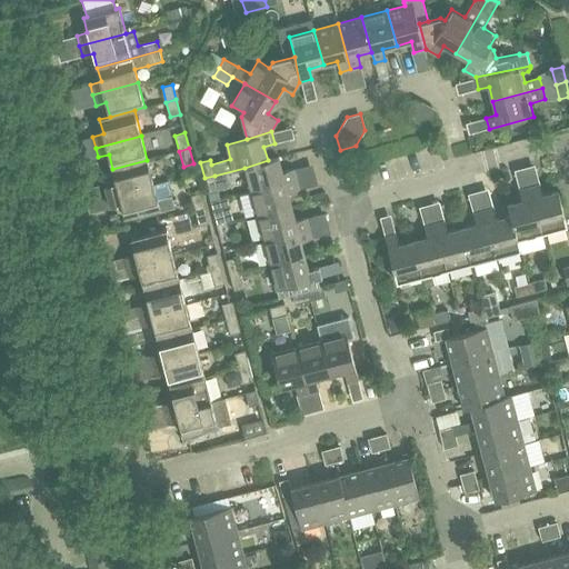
[(278,158),(268,160),(245,168),(250,191),(296,179),(293,169),(282,172),(278,158)]
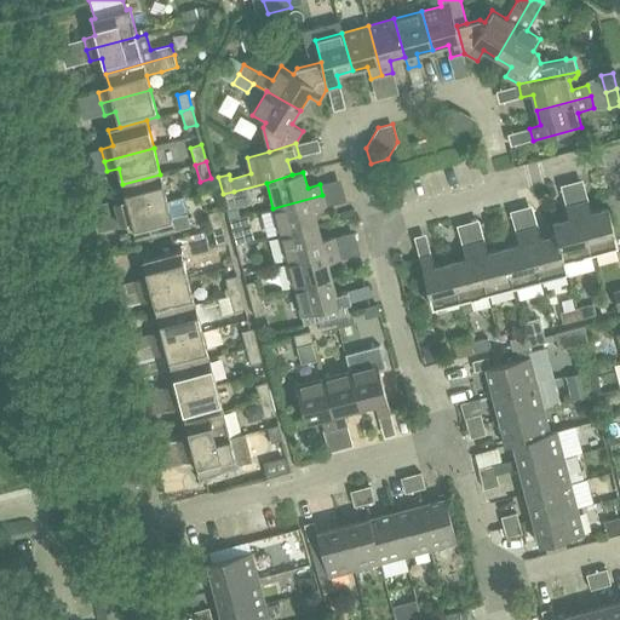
[(167,200),(160,174),(122,184),(126,200),(115,202),(118,213),(167,200)]
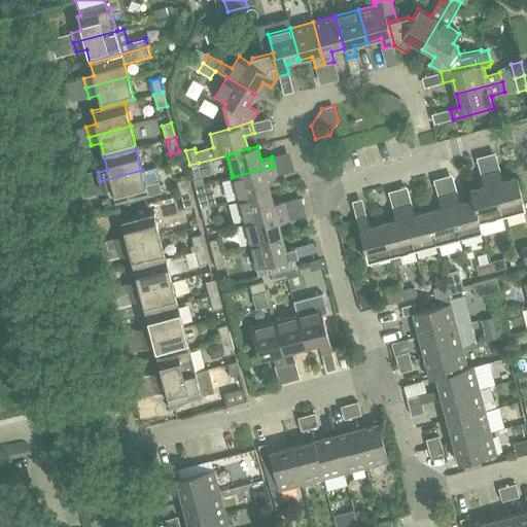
[(199,163),(189,165),(192,179),(203,177),(199,163)]
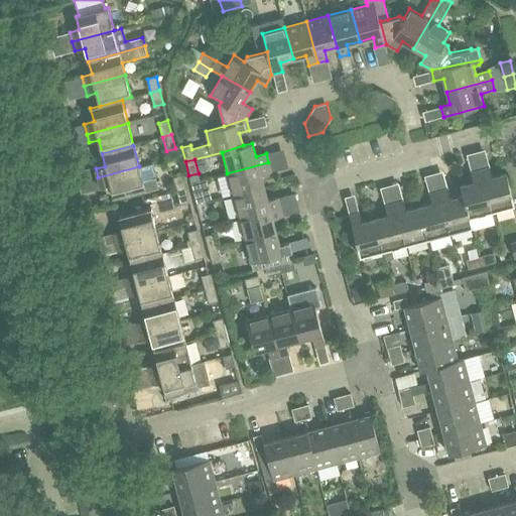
[(227,173),(233,196),(264,187),(261,174),(270,171),(268,162),(227,173)]
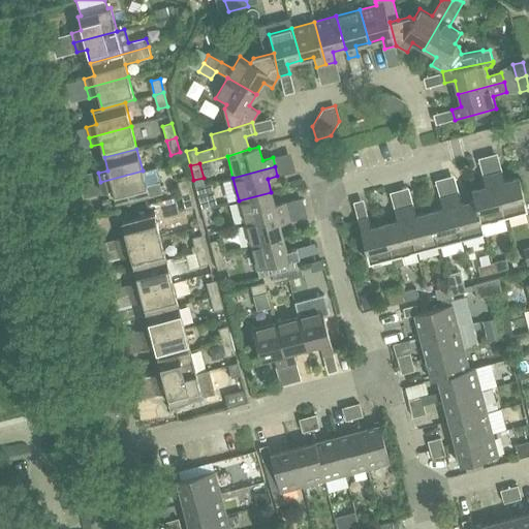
[(156,167),(143,170),(100,182),(103,192),(113,189),(117,203),(147,194),(148,196),(162,193),(159,182),(159,181),(156,167)]
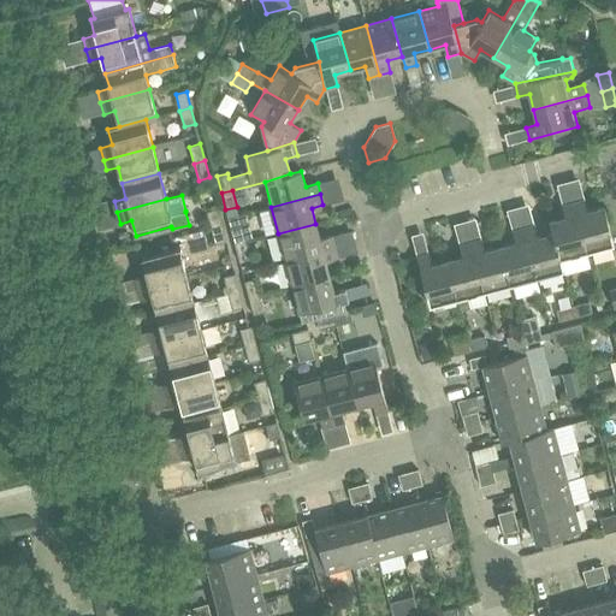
[(585,200),(573,202),(586,252),(614,244),(604,207),(587,211),(585,200)]
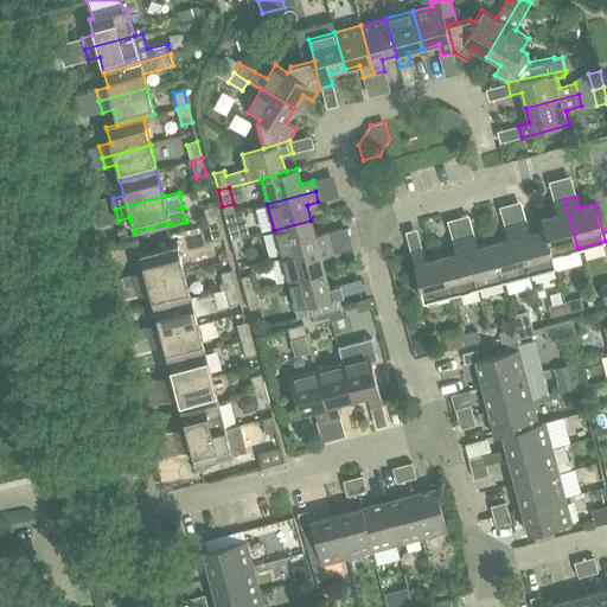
[(553,255),(577,248),(564,199),(554,203),(557,213),(542,218),(555,267),(553,255)]
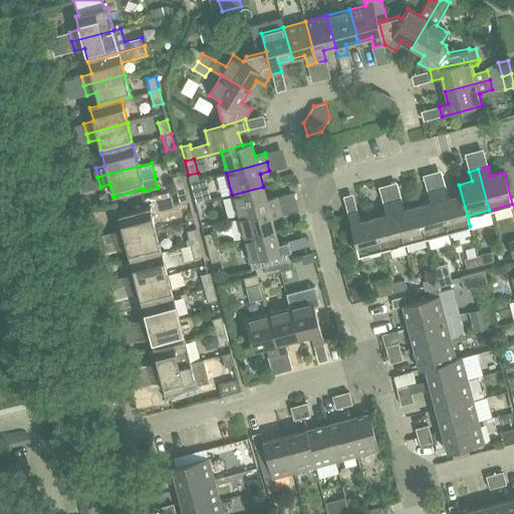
[(173,177),(176,191),(186,188),(182,175),(173,177)]
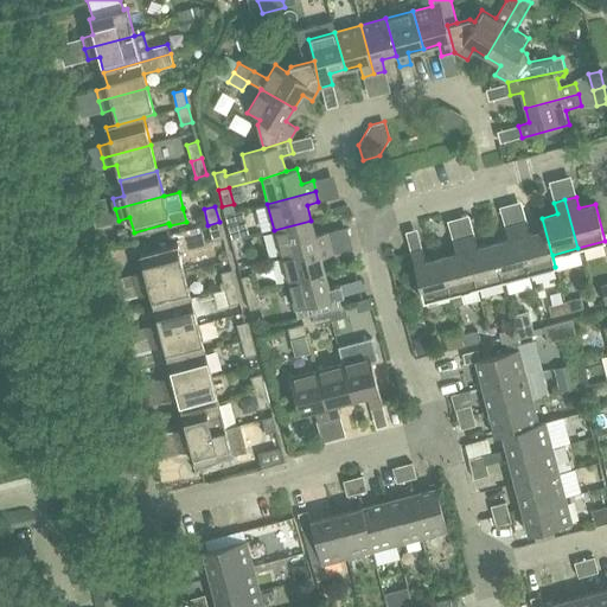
[(526,222),(516,225),(529,274),(555,267),(542,218),(541,218),(544,230),(530,234),(526,222)]
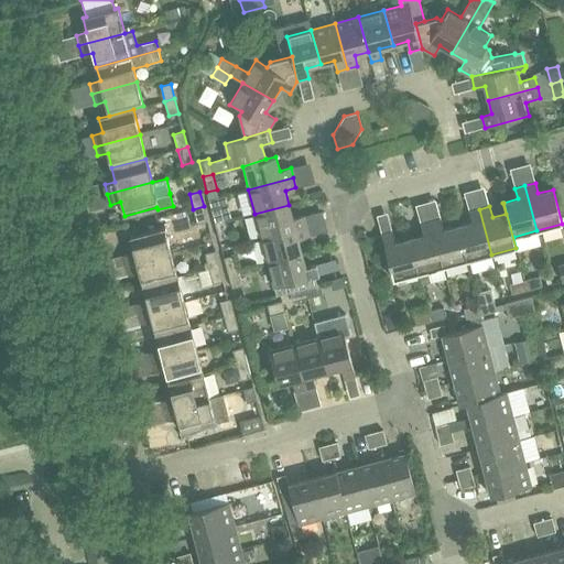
[(255,214),(261,238),(306,226),(303,216),(293,219),(289,205),(255,214)]
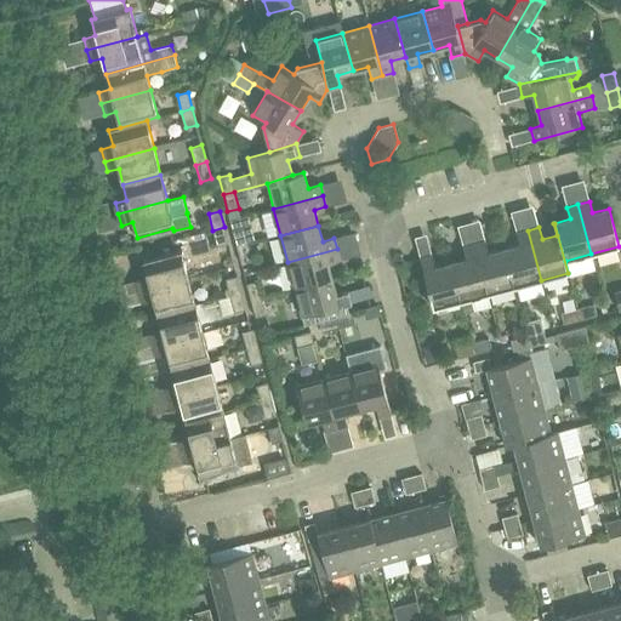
[(224,227),(212,231),(217,246),(228,244),(224,227)]
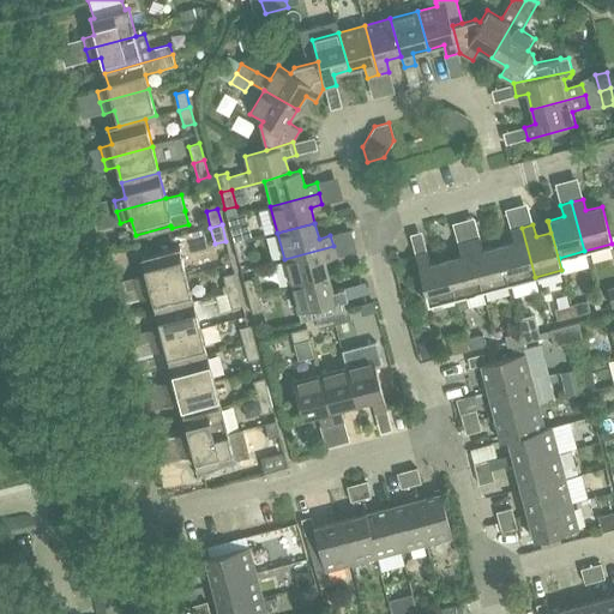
[(234,245),(246,241),(241,226),(230,228),(234,245)]
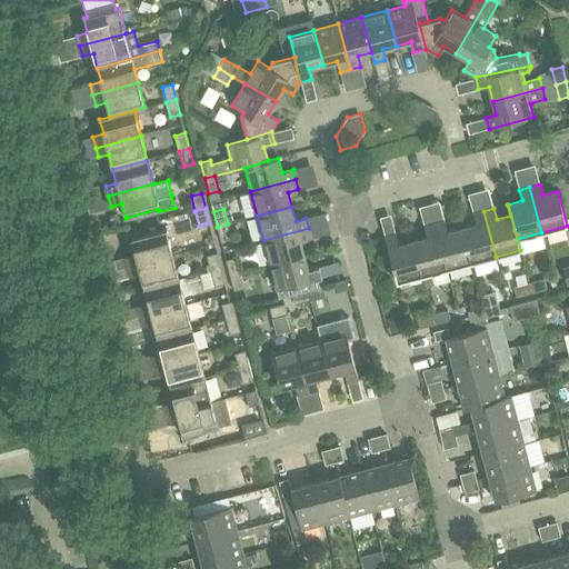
[(461,228),(471,263),(496,257),(483,211),(473,213),(476,225),(461,228)]
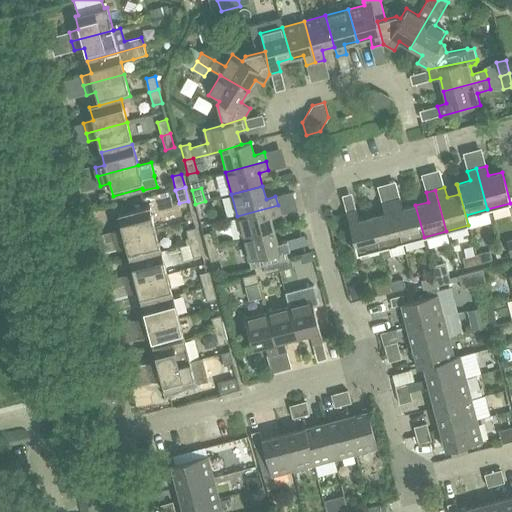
[(400,199),(391,201),(402,242),(424,237),(415,205),(403,209),(400,199)]
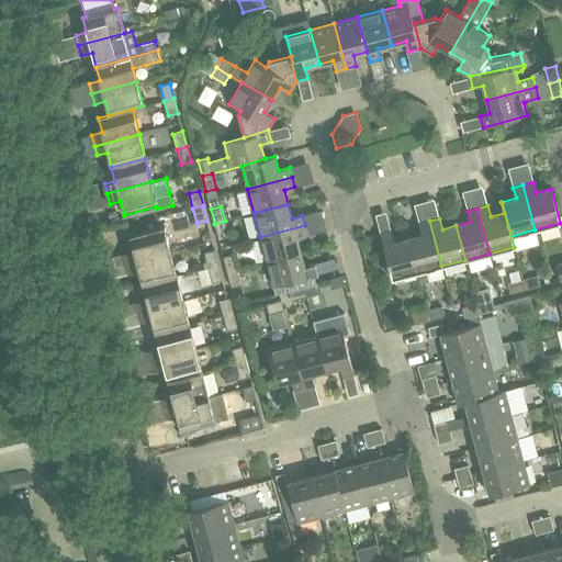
[(228,236),(225,221),(214,224),(218,238),(228,236)]
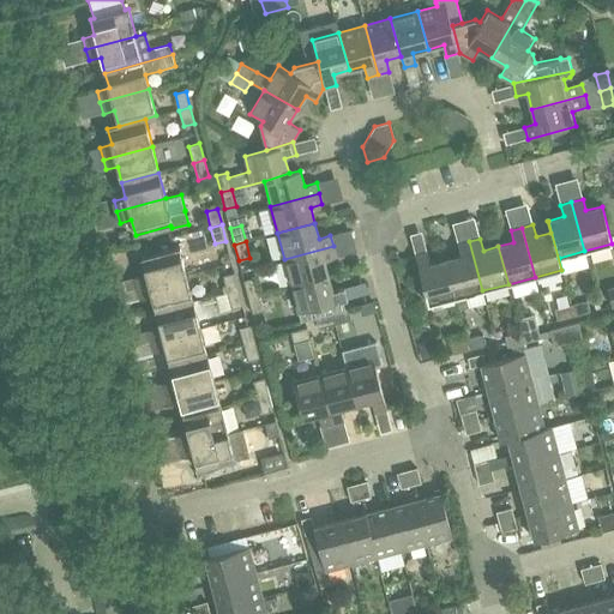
[(461,257),(445,260),(456,298),(482,290),(469,241),(458,245),(461,257)]
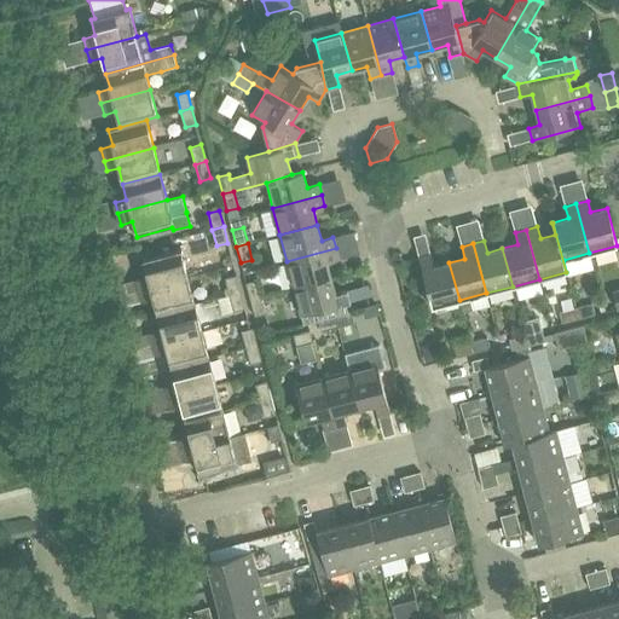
[(287,261),(294,289),(331,278),(327,262),(339,260),(336,248),(287,261)]
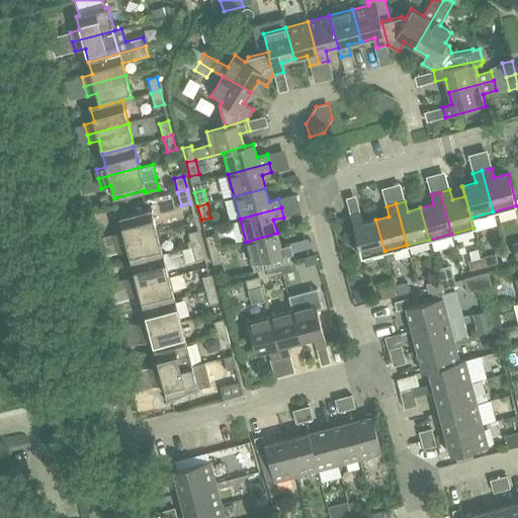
[(113,234),(115,244),(157,232),(151,209),(119,218),(123,232),(113,234)]
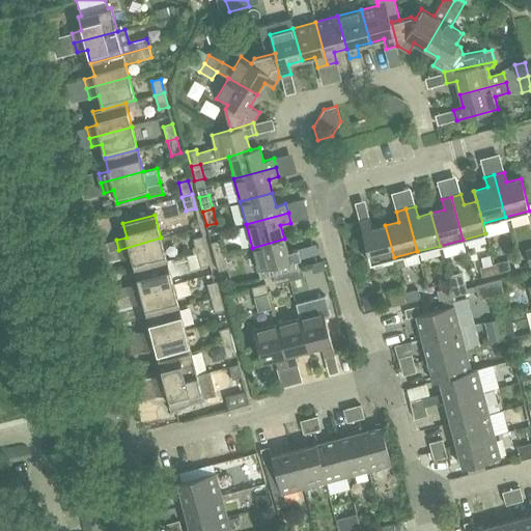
[(370,263),(394,257),(385,225),(372,228),(369,219),(359,221),(370,263)]
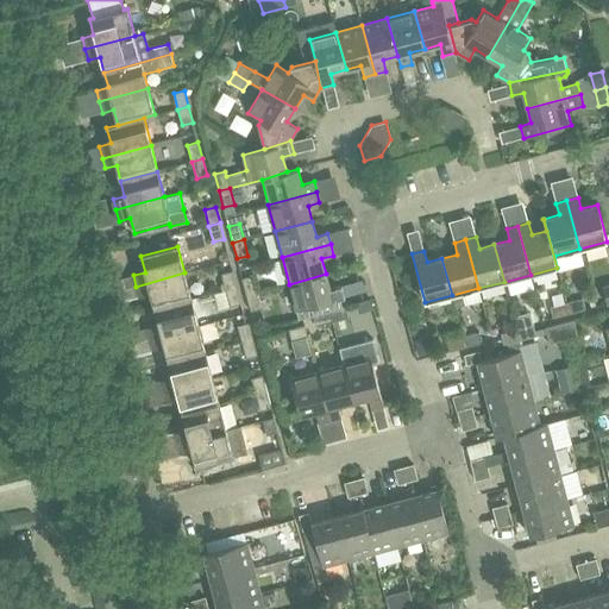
[(226,290),(237,288),(233,271),(221,274),(226,290)]
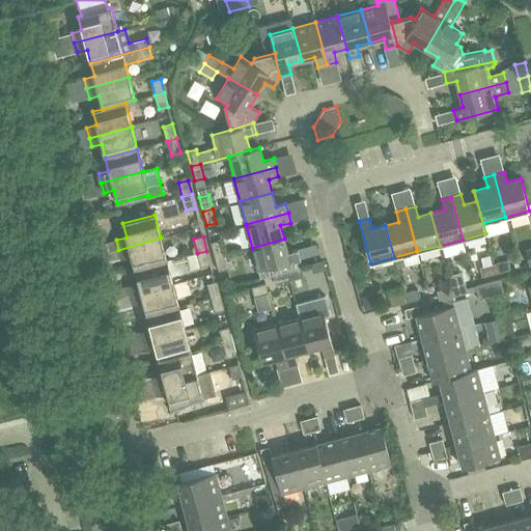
[(167,261),(161,238),(118,250),(121,259),(132,256),(135,270),(167,261)]
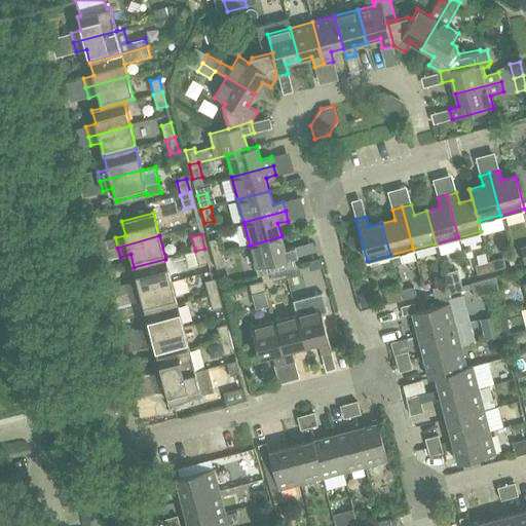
[(258,275),(270,272),(284,269),(296,265),(294,258),(298,257),(295,247),(285,250),(282,236),(250,246),(258,275)]
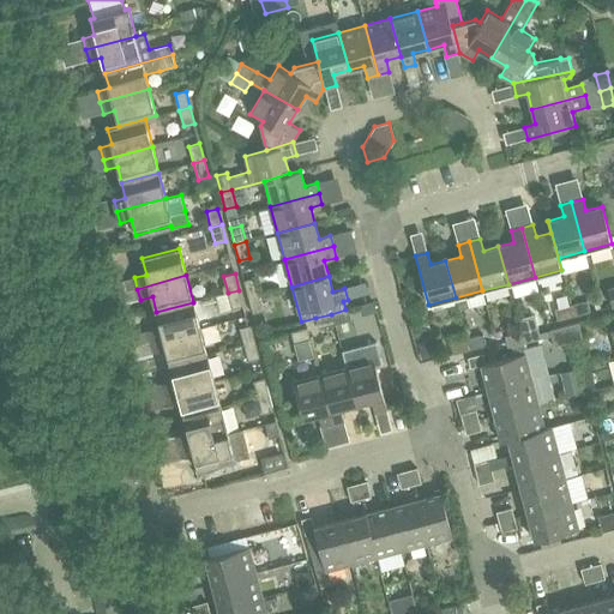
[(244,281),(248,298),(259,294),(256,278),(244,281)]
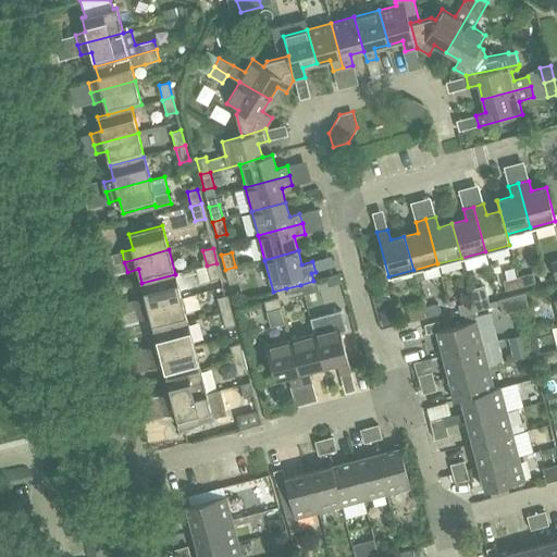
[(221,277),(217,263),(207,265),(211,281),(221,277)]
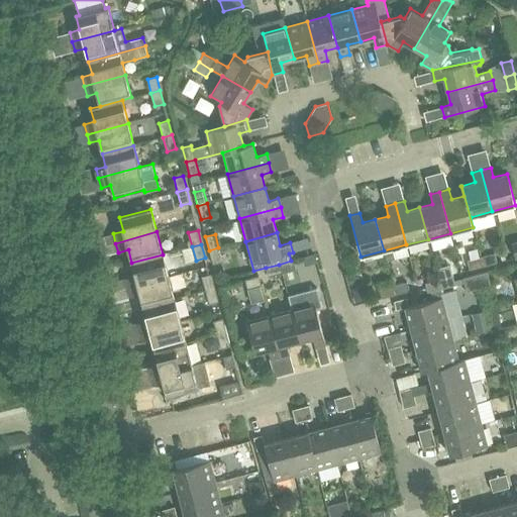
[(218,247),(209,250),(213,264),(222,262),(218,247)]
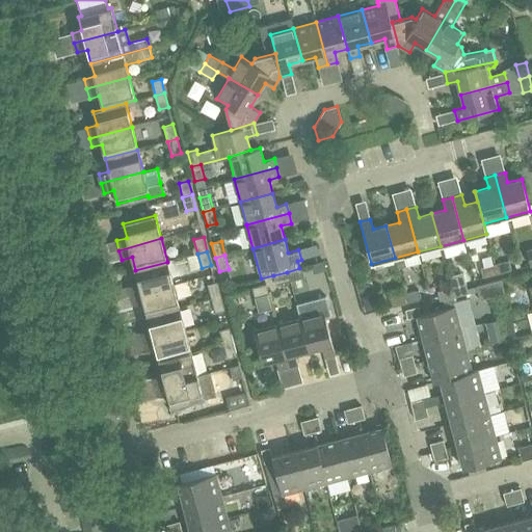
[(495,264),(497,274),(511,270),(509,261),(495,264)]
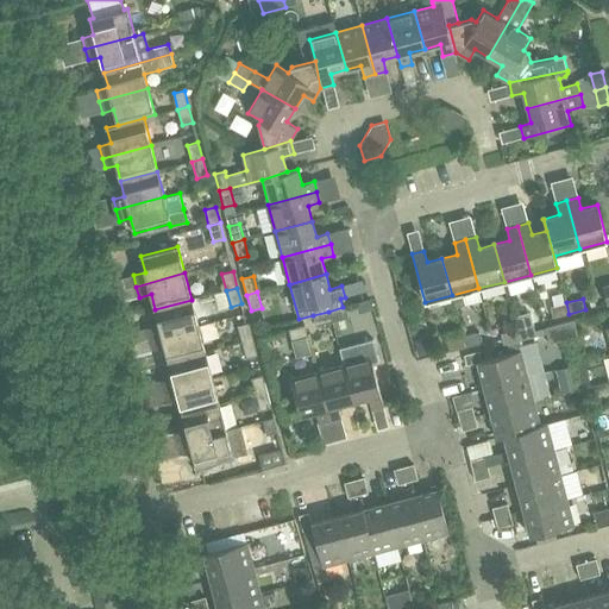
[(148,328),(150,339),(199,326),(192,300),(155,309),(158,325),(148,328)]
